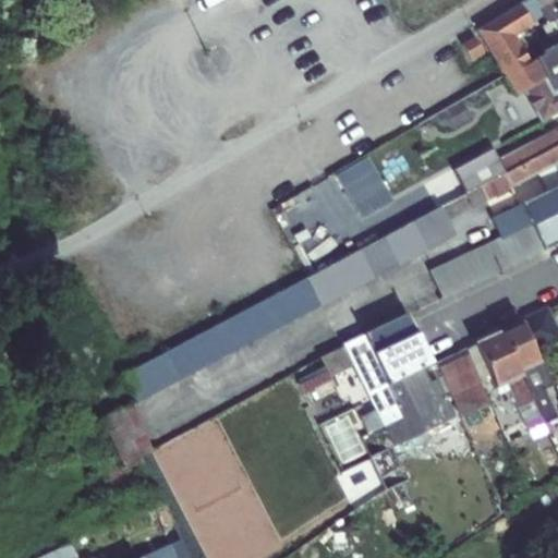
[(546,24),(557,17),(557,0),(525,0),(520,3),(531,23),(542,16),(546,24)]
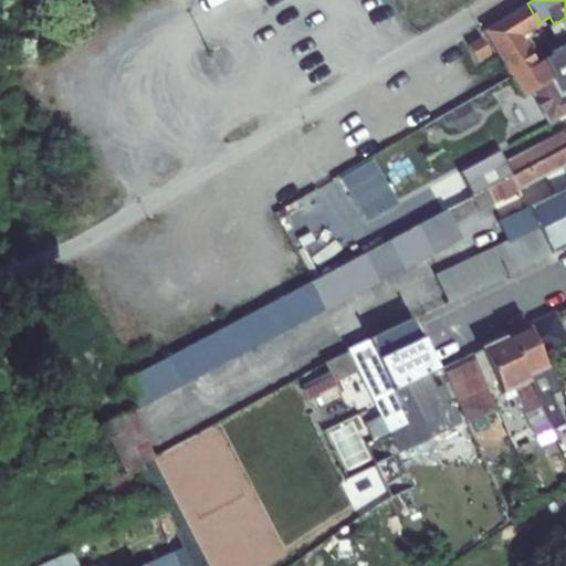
[(538,23),(527,3),(483,30),(511,75),(524,97),(534,92),(552,80),(542,61),(537,63),(521,37),(540,24),(538,23)]
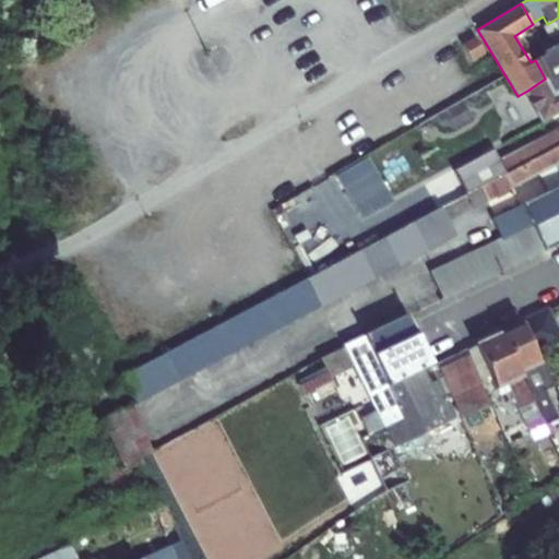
[(558,44),(558,18),(547,24),(543,26),(548,37),(537,43),(543,52),(558,44)]
